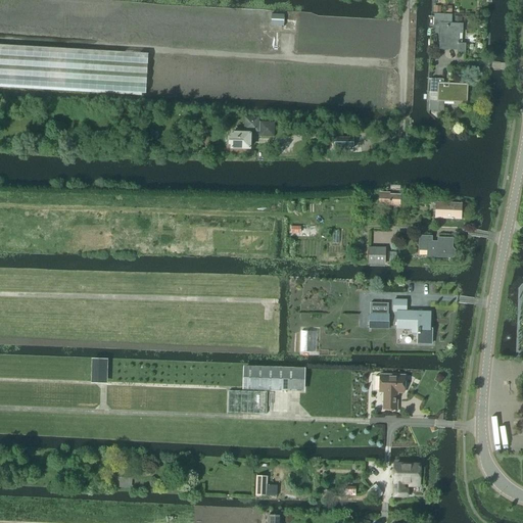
[(271,26),(283,27),(283,30),(295,31),(296,20),(284,19),(284,14),(272,13),(271,26)]
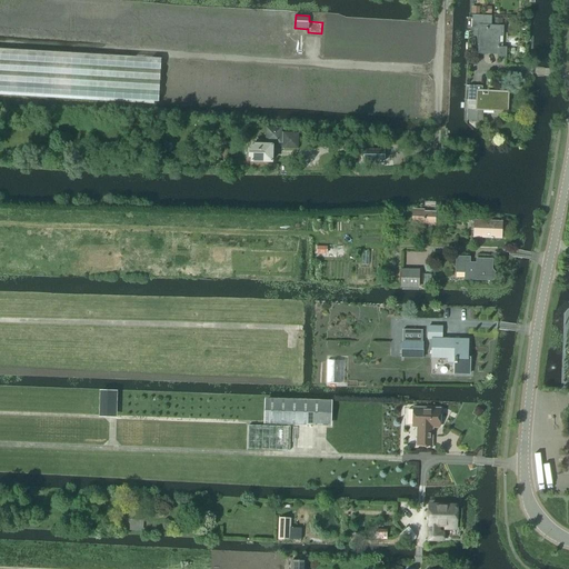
[(491,27),(491,16),(472,15),(471,29),(478,30),(478,53),(497,55),(497,57),(506,58),(506,48),(499,48),(499,47),(498,47),(498,37),(502,37),(502,27),(491,27)]
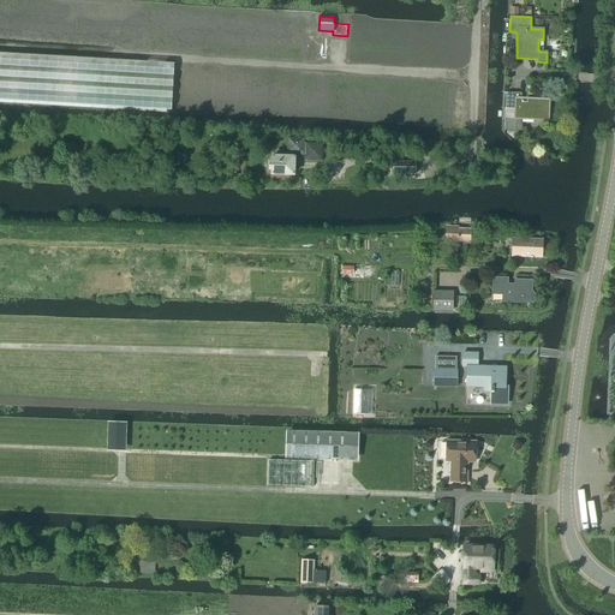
[(0,100),(171,111),(174,64),(0,53),(0,100)]
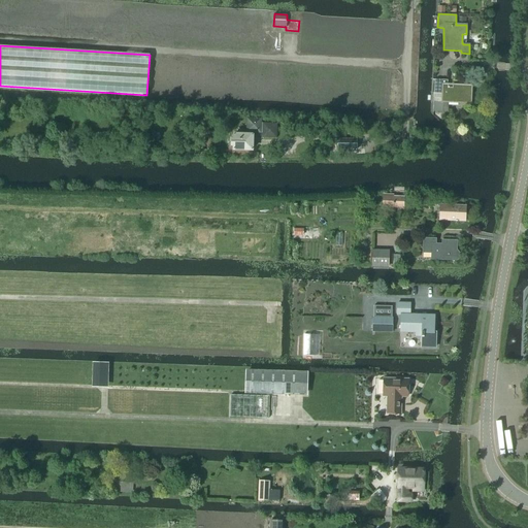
[(449,112),(449,102),(470,104),(471,86),(453,85),(453,89),(447,89),(447,80),(435,79),(434,94),(433,112),(449,112)]
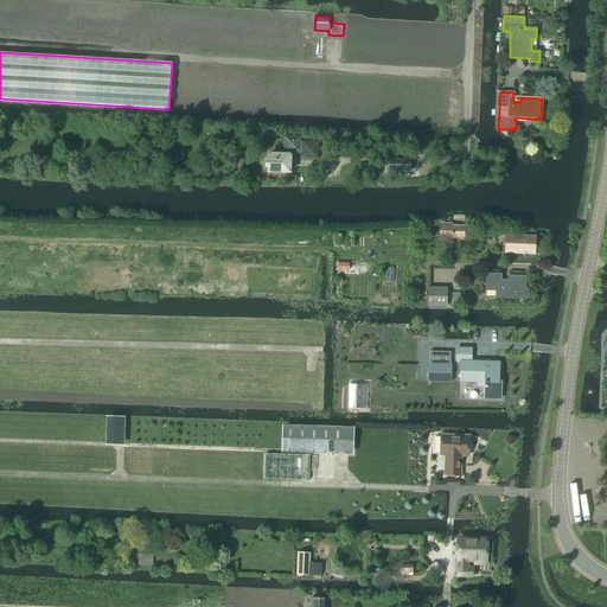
[(269,161),(267,161),(267,171),(269,171),(269,174),(291,174),(291,155),(301,155),(301,160),(319,160),(319,144),(300,144),(300,138),(283,138),(283,155),(283,158),(269,158),(269,161)]
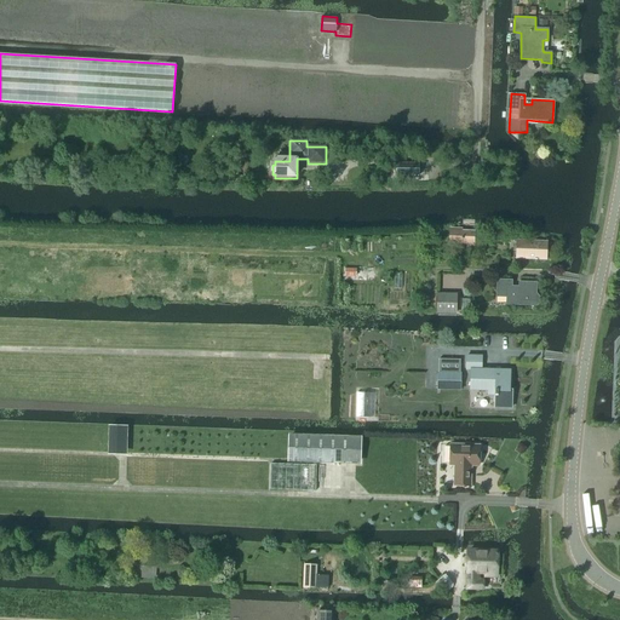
[(396,164),(396,176),(419,176),(419,164),(396,164)]
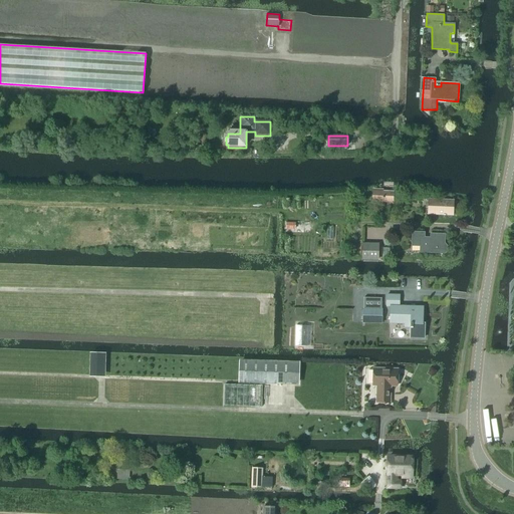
[(372,203),(394,203),(394,193),(383,193),(383,189),(372,189),(372,203)]
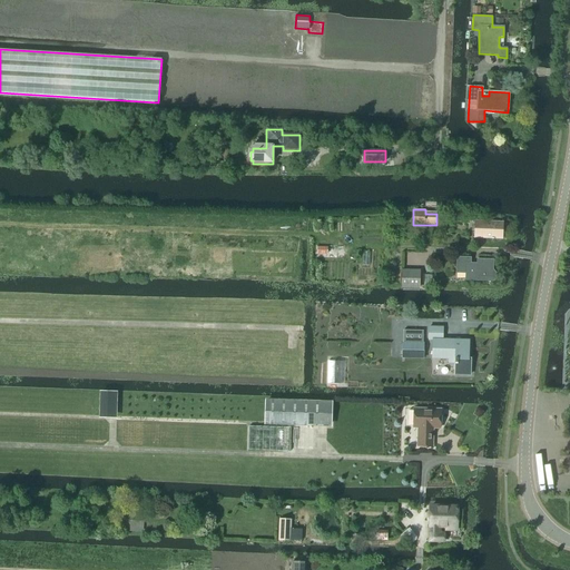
[(503,223),(475,220),(475,223),(475,238),(502,239),(503,223)]
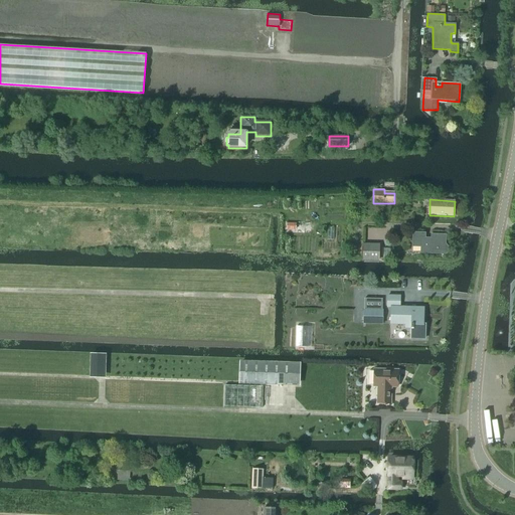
[(413,233),(412,246),(420,247),(420,253),(432,254),(445,254),(448,252),(448,246),(446,243),(446,235),(432,235),(432,239),(425,238),(425,233),(413,233)]
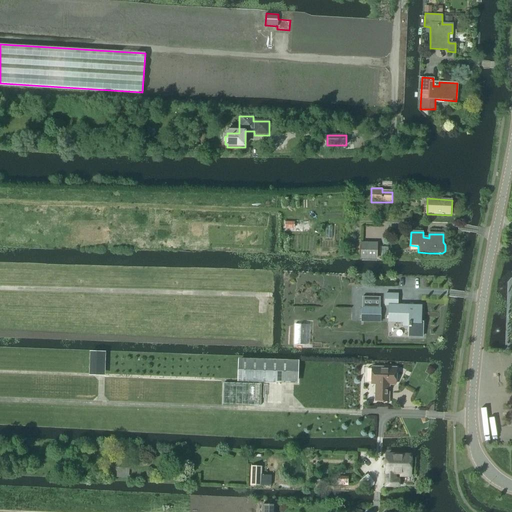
[(376,259),(377,244),(362,244),(361,259),(376,259)]
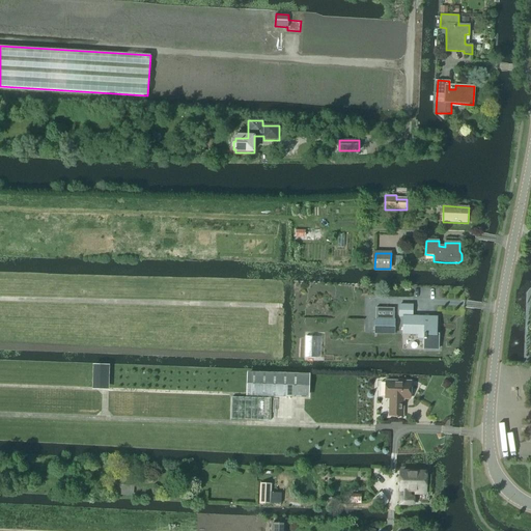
[(400,305),(399,316),(403,317),(402,334),(418,335),(424,335),(424,339),(423,348),(439,350),(439,334),(437,334),(437,317),(412,316),(413,306),(400,305)]
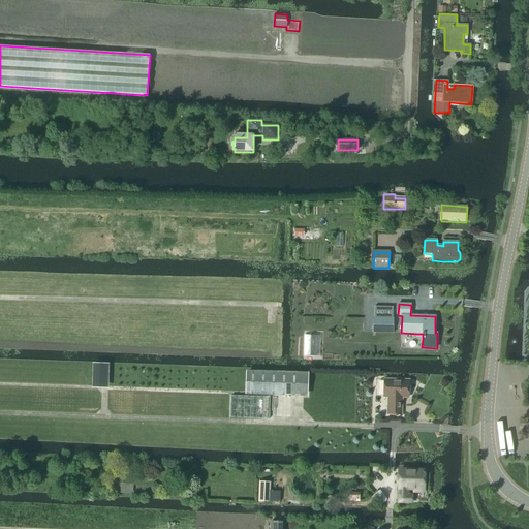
[(374,307),(374,333),(393,333),(393,308),(374,307)]
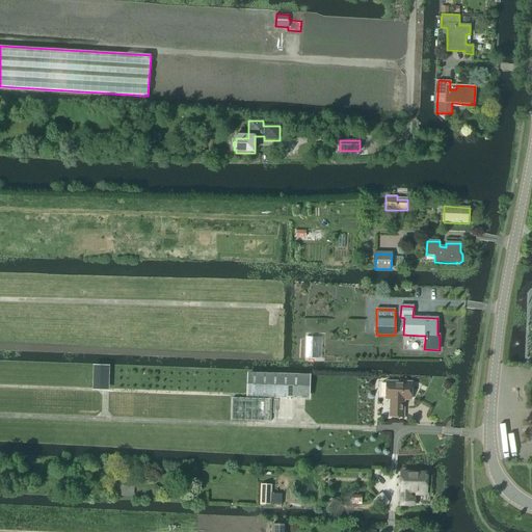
[(306,357),(318,358),(319,338),(307,338),(306,357)]
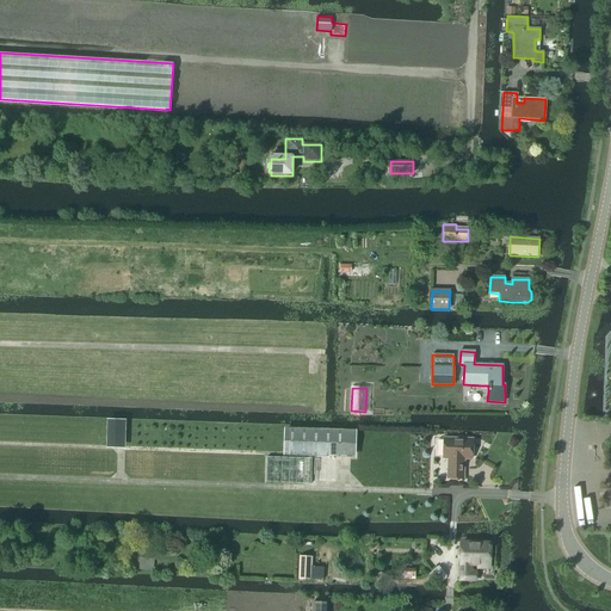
[(109,421),(107,446),(122,446),(123,421),(109,421)]
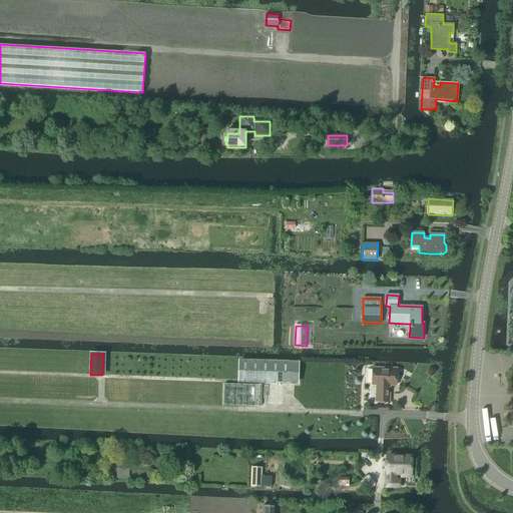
[(240,361),(239,382),(296,384),(297,363),(240,361)]
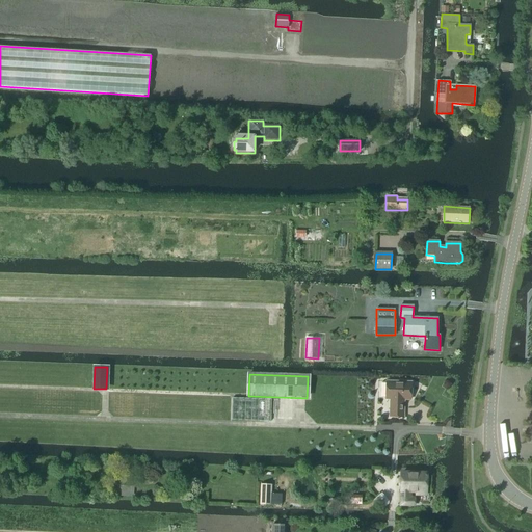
[(391,399),(390,417),(403,418),(404,400),(410,400),(411,383),(387,382),(387,399),(391,399)]
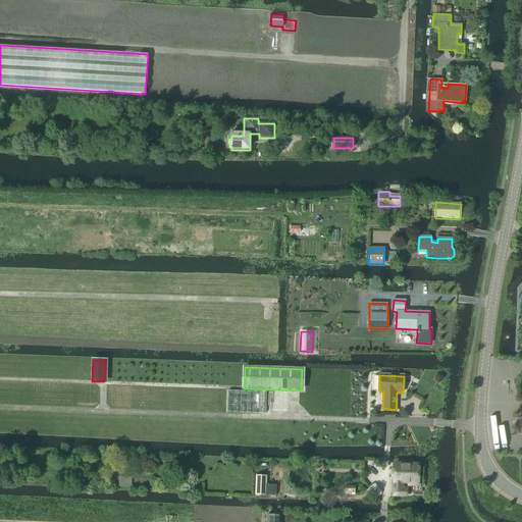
[(228,390),(227,412),(266,414),(266,393),(228,390)]
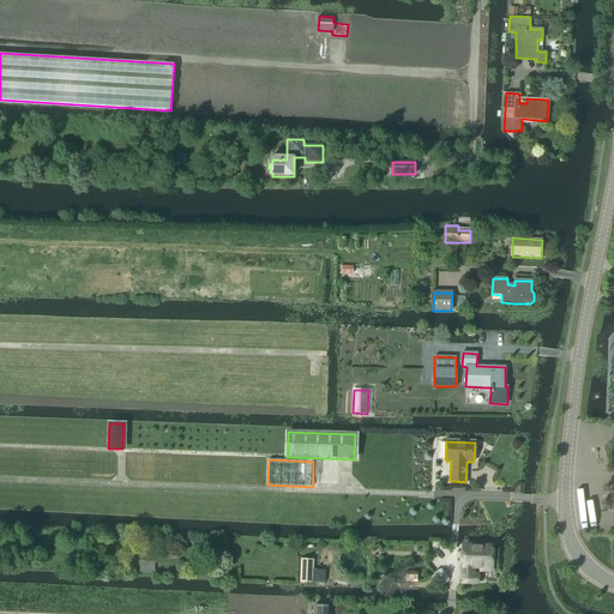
[(464,547),(463,566),(463,583),(477,583),(479,576),(474,576),(474,567),(492,567),(493,547),(464,547)]
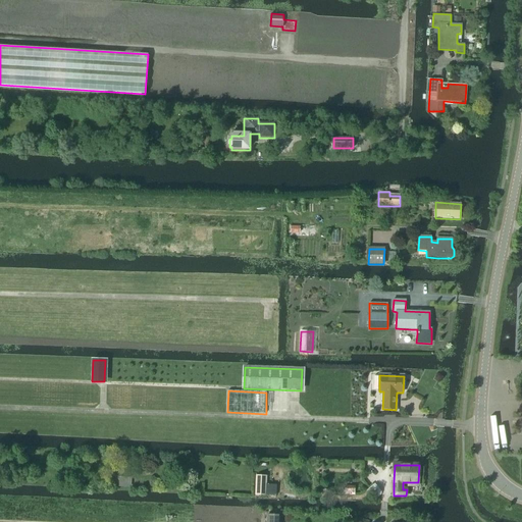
[(256,475),(255,496),(276,497),(277,485),(266,484),(266,475),(256,475)]
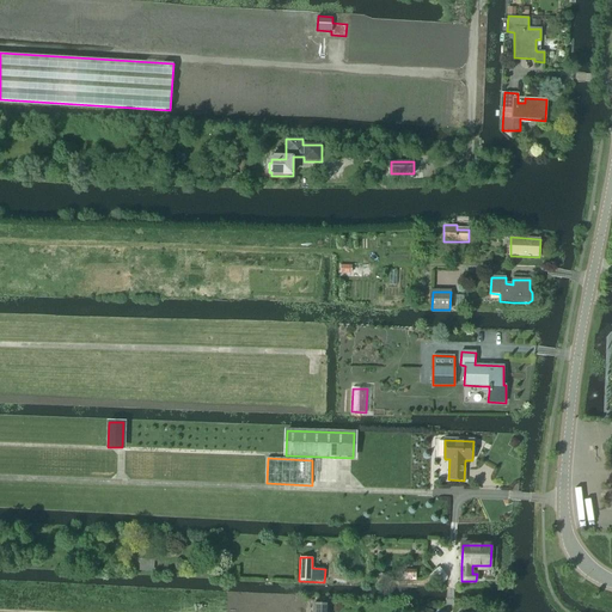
[(154,560),(140,558),(139,570),(153,571),(154,560)]
